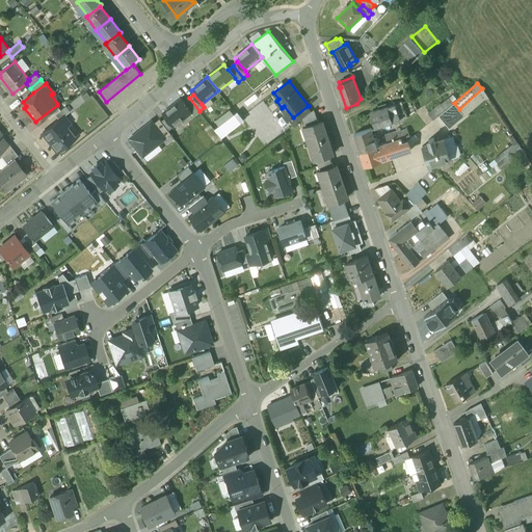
[(200,111),(189,98),(184,102),(192,112),(194,115),(200,111)]
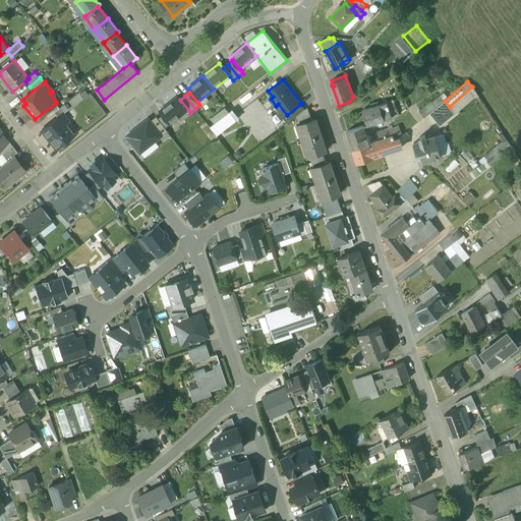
[(405,96),(386,102),(391,117),(400,114),(408,107),(405,96)]
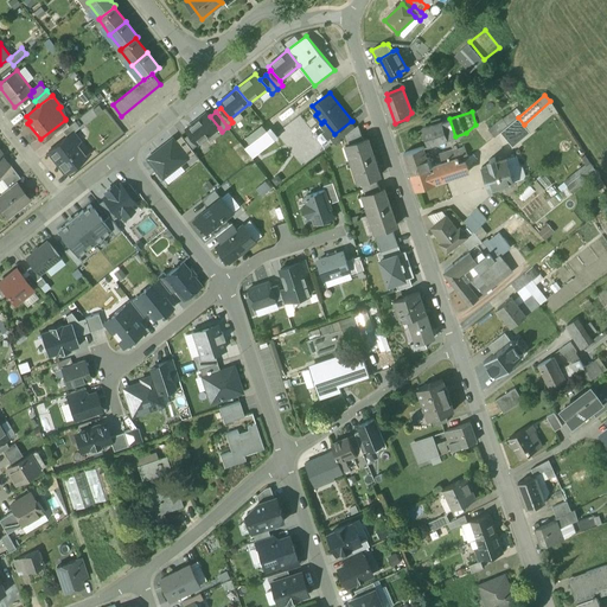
[(512,112),(503,119),(508,126),(518,117),(512,112)]
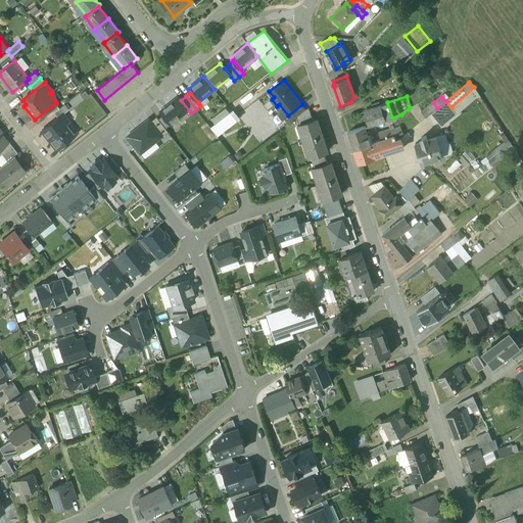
[(178,97),(159,111),(163,115),(171,125),(189,110),(181,100),(178,97)]
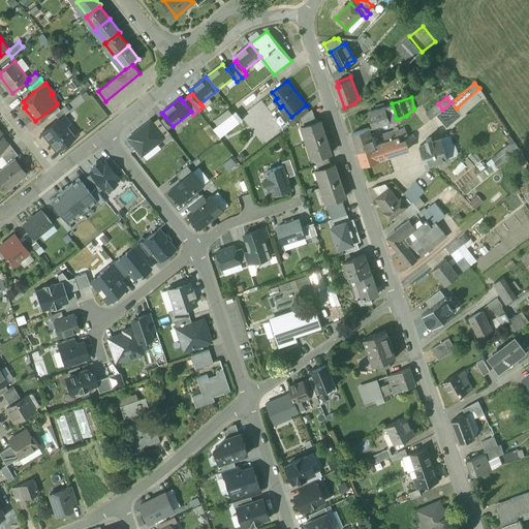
[(442,110),(436,115),(447,128),(462,116),(457,109),(452,102),(442,110)]
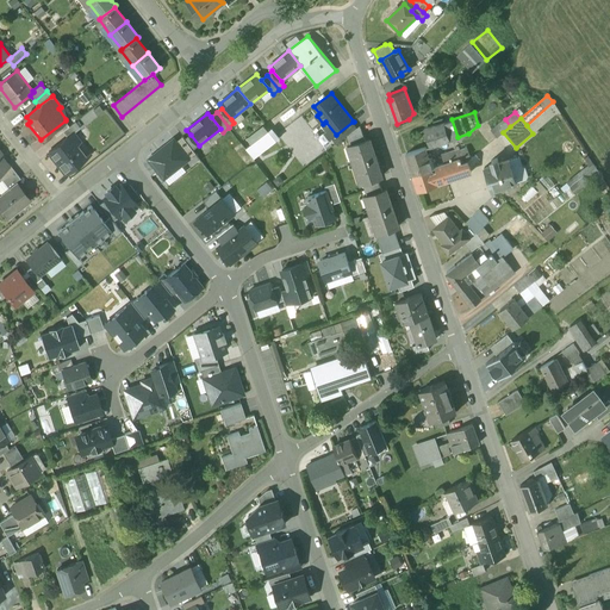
[(458,137),(452,119),(444,123),(450,139),(458,137)]
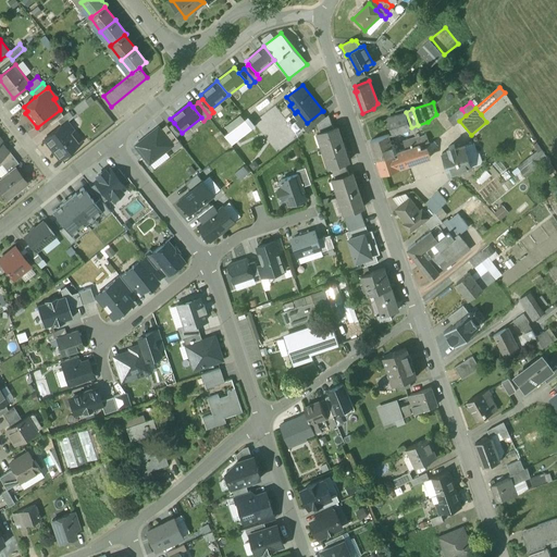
[(460,109),(448,118),(455,125),(459,121),(466,115),(461,109),(460,109)]
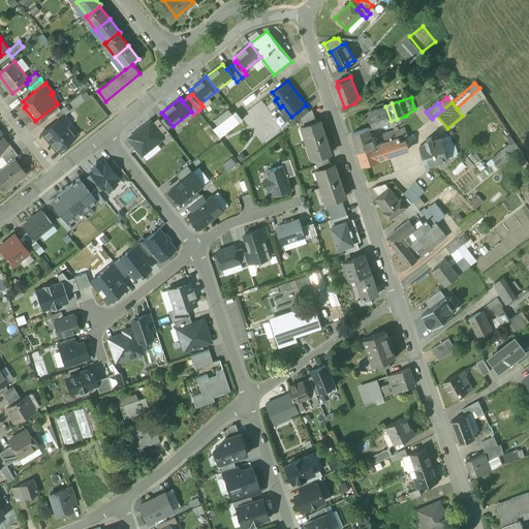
[(57,104),(45,113),(50,118),(55,114),(61,110),(57,104)]
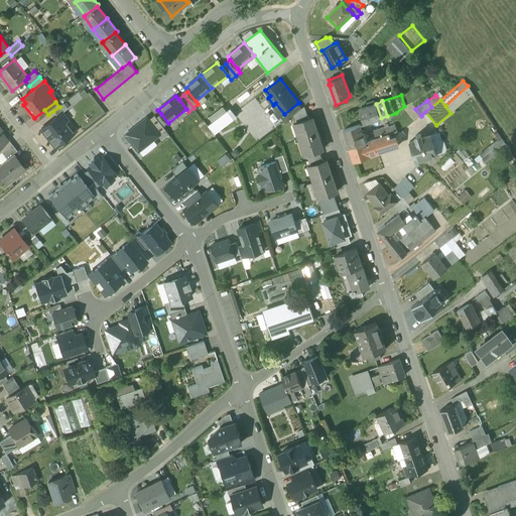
[(59,107),(53,111),(57,116),(58,115),(58,116),(69,108),(63,103),(59,107)]
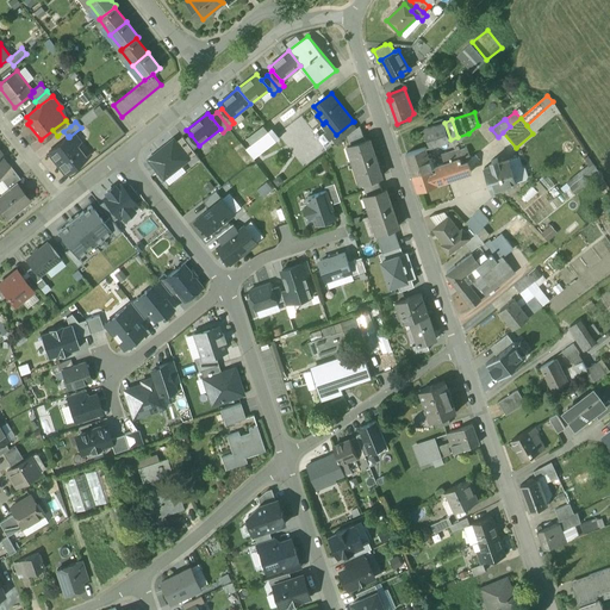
[(336,135),(332,138),(336,143),(347,135),(358,128),(353,122),(336,135)]
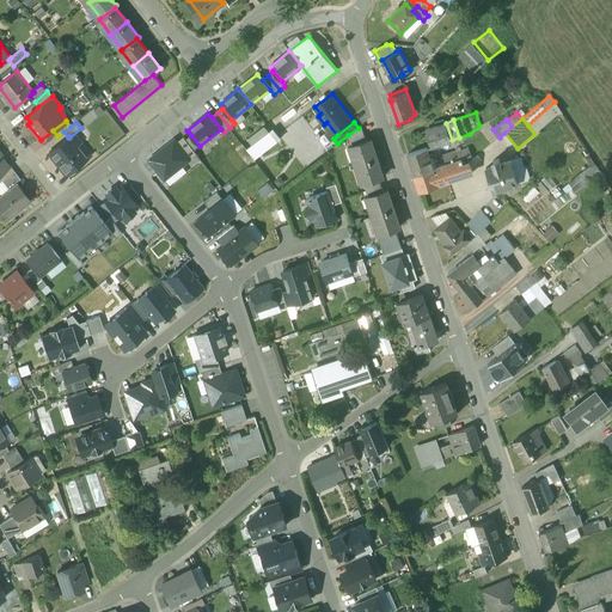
[(446,123),(426,129),(430,146),(432,147),(433,147),(452,140),(446,123)]
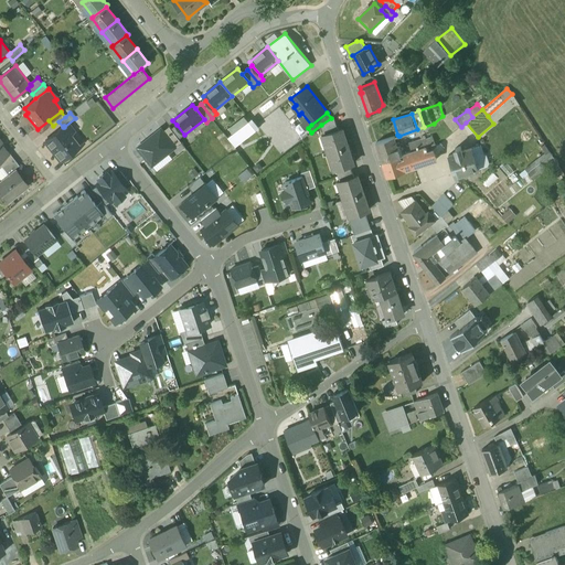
[(331,118),(321,125),(324,135),(338,130),(333,116),(331,118)]
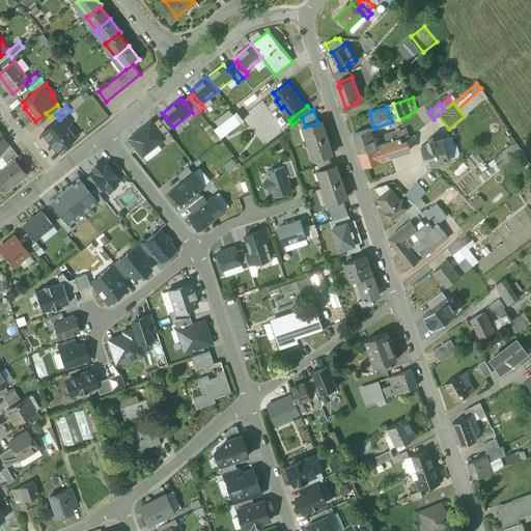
[(234,114),(214,130),(220,138),(241,121),(234,114)]
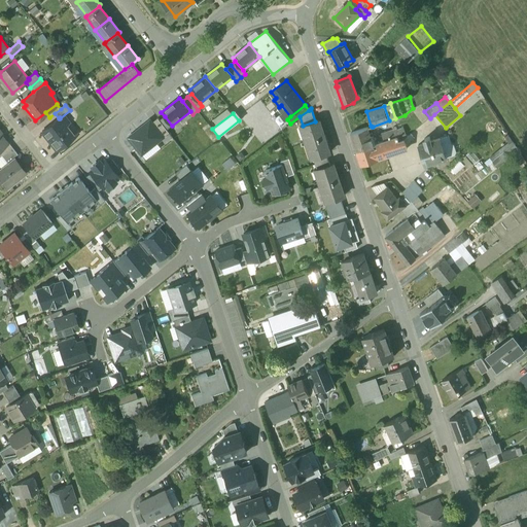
[(172,126),(165,116),(160,120),(167,130),(172,126)]
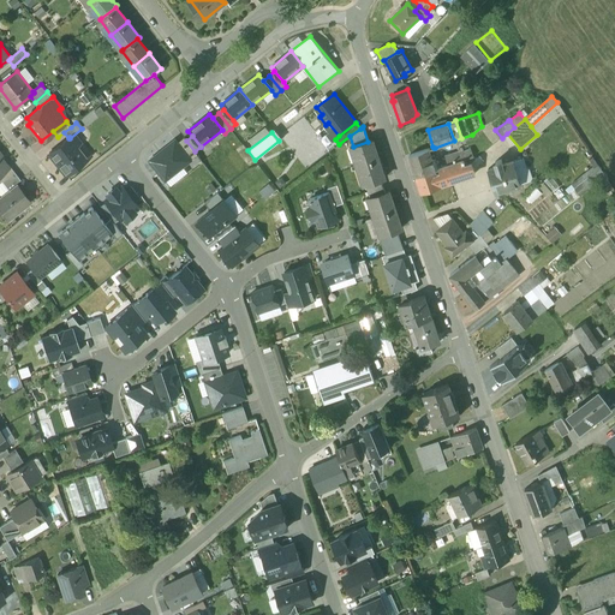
[(69,138),(51,151),(67,174),(87,159),(70,138),(70,137),(69,138)]
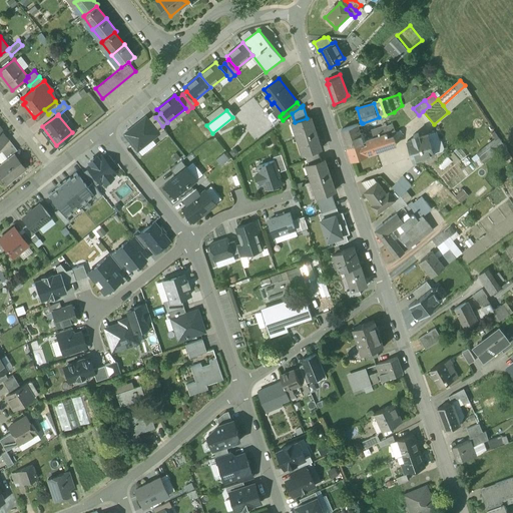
[(148,119),(159,133),(165,129),(162,126),(155,117),(154,115),(148,119)]
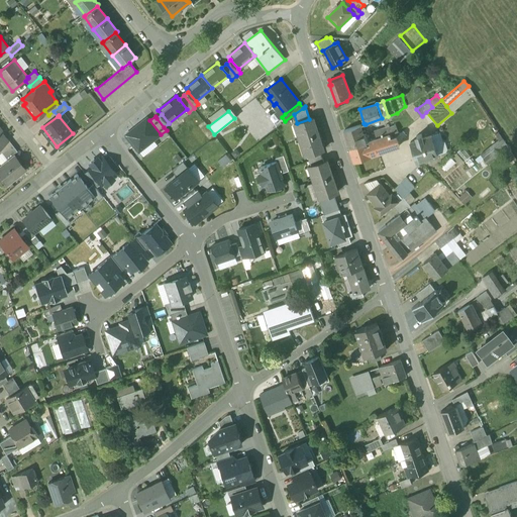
[(297,123),(295,124),(305,156),(307,154),(320,150),(324,148),(314,117),(309,119),(297,123)]
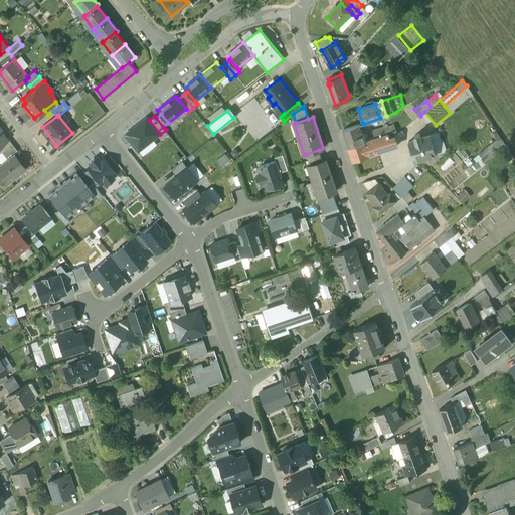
[(126,135),(139,151),(160,134),(149,120),(147,118),(126,135)]
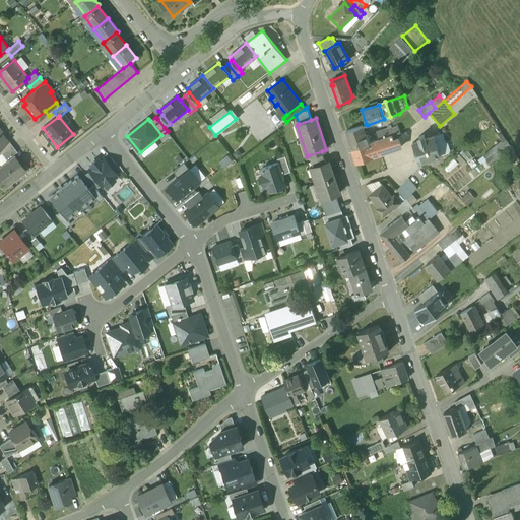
[(363,125),(346,131),(352,148),(369,143),(366,135),(363,125)]
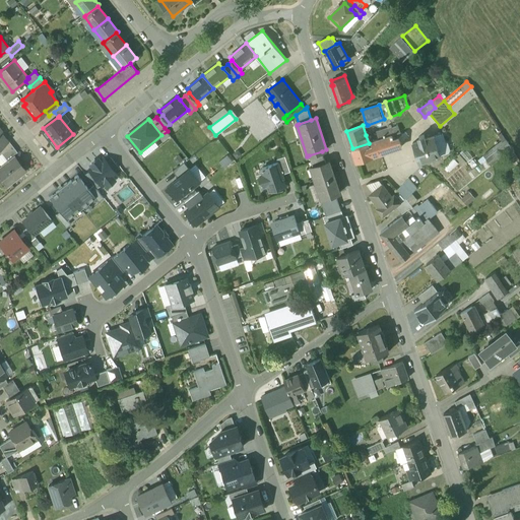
[(389,129),(377,133),(379,139),(392,135),(400,133),(398,126),(392,128),(389,129)]
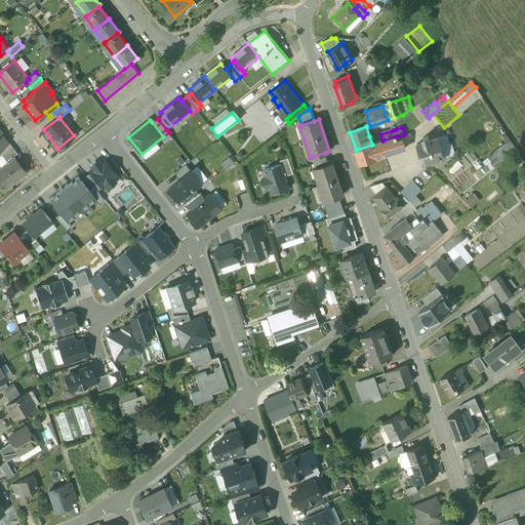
[(447,134),(438,137),(445,156),(453,153),(454,150),(452,144),(449,142),(447,134)]
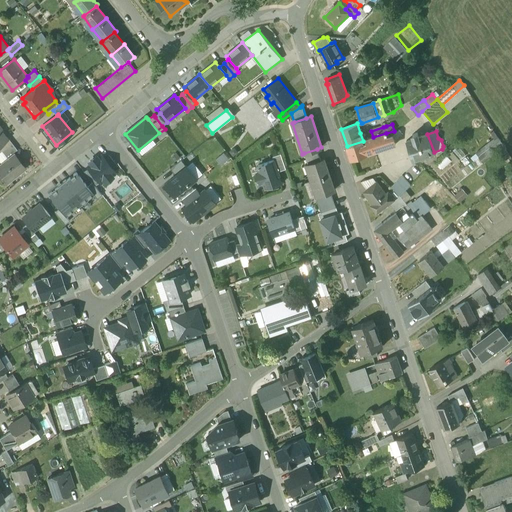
[(363,141),(347,146),(352,159),(375,151),(372,145),(378,143),(377,141),(387,137),(386,133),(373,137),(365,140),(363,141)]
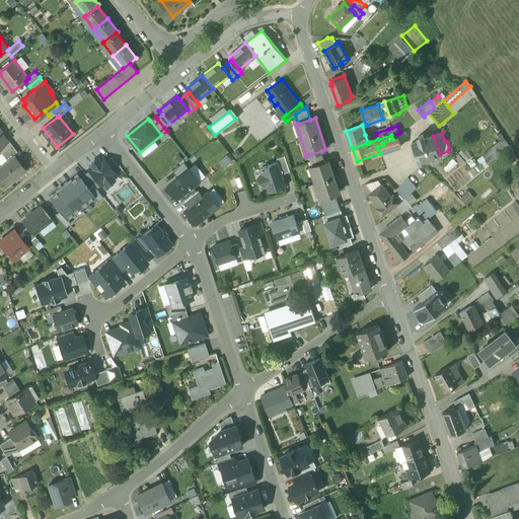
[(425,139),(424,135),(418,137),(420,141),(412,143),(415,152),(418,162),(440,155),(440,154),(433,136),(425,139)]
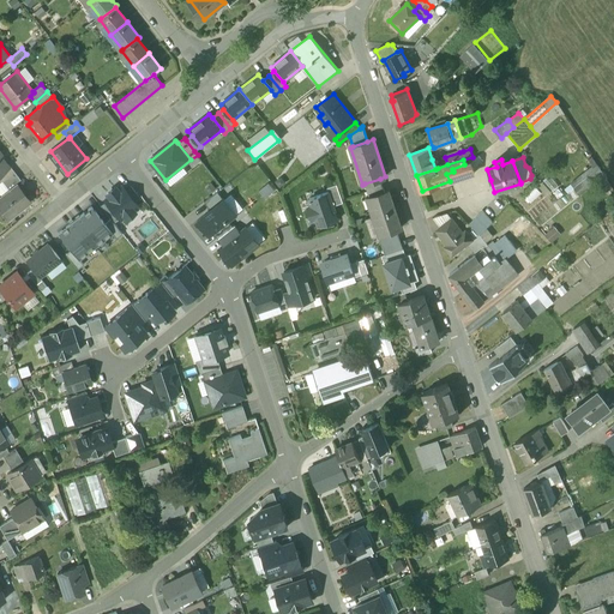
[(8,167),(0,173),(0,176),(2,180),(14,170),(10,164),(7,166),(8,167)]
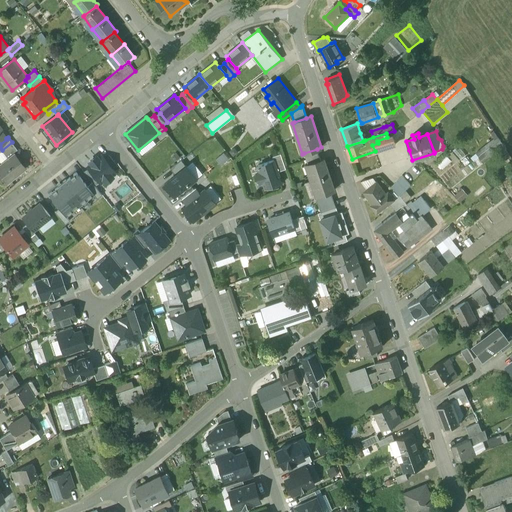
[(387,137),(377,141),(378,143),(372,145),(375,151),(390,146),(387,137)]
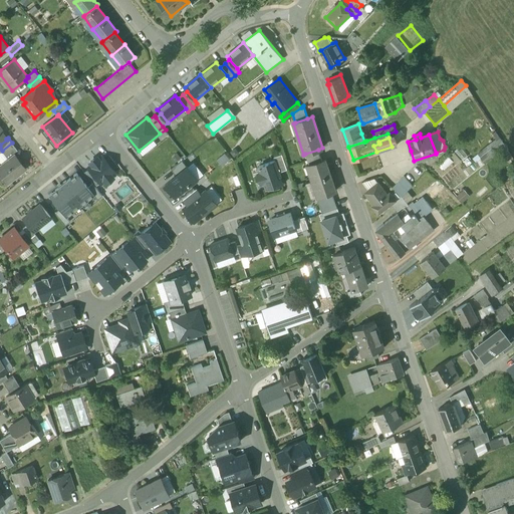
[(12,143),(2,151),(7,159),(13,154),(18,150),(12,143)]
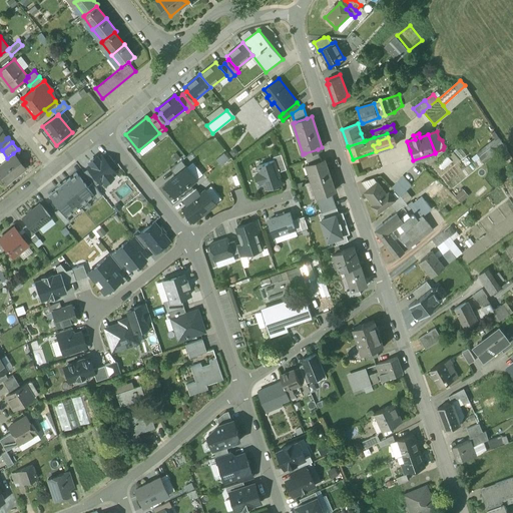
[(318,149),(305,153),(309,164),(322,160),(318,149)]
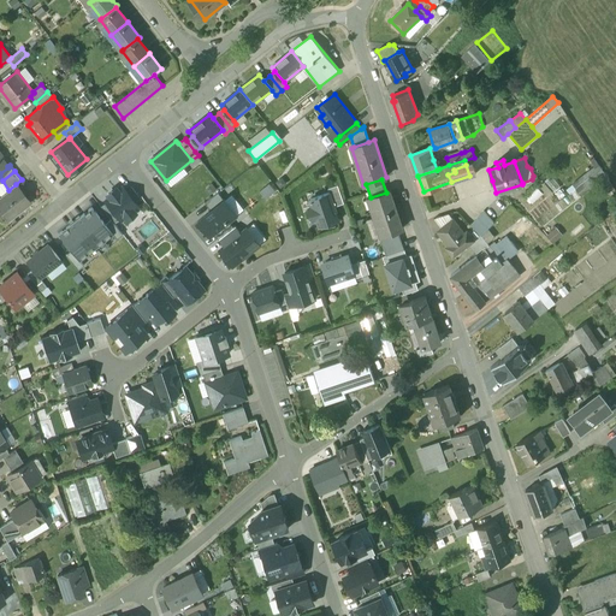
[(9,190),(0,196),(0,206),(10,219),(30,202),(16,184),(9,190)]
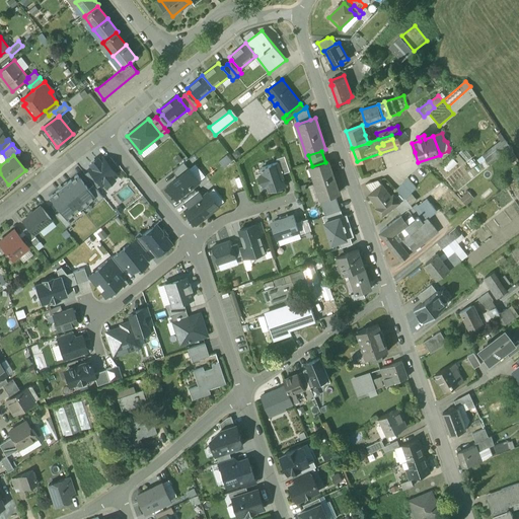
[(290,171),(285,156),(277,159),(278,163),(282,173),(290,171)]
